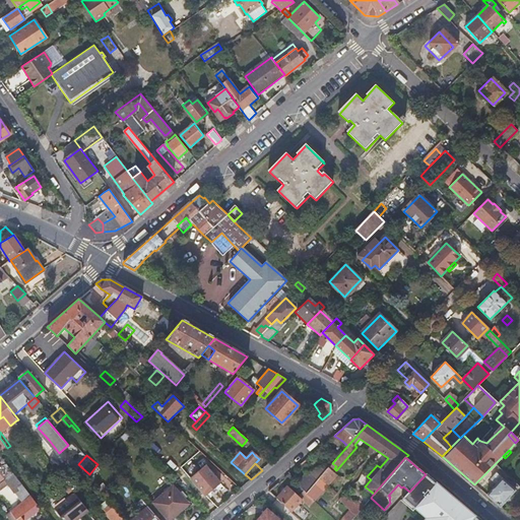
[(497,473),(502,478),(506,473),(495,464),(474,484),(480,491),(491,479),(489,477),(495,471),(497,473)]
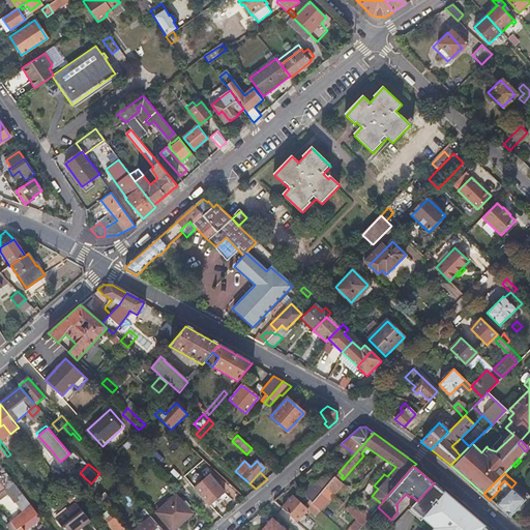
[(224,493),(216,484),(210,476),(195,489),(208,505),(224,493)]
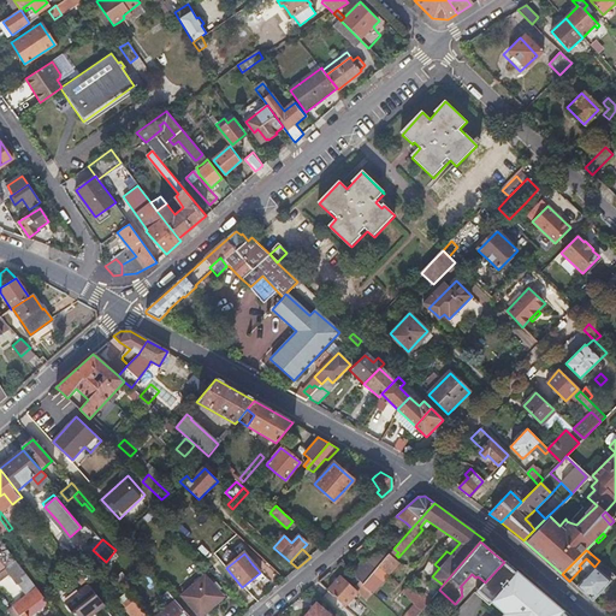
[(362,585),(372,593),(398,563),(396,560),(389,555),(375,570),(362,585)]
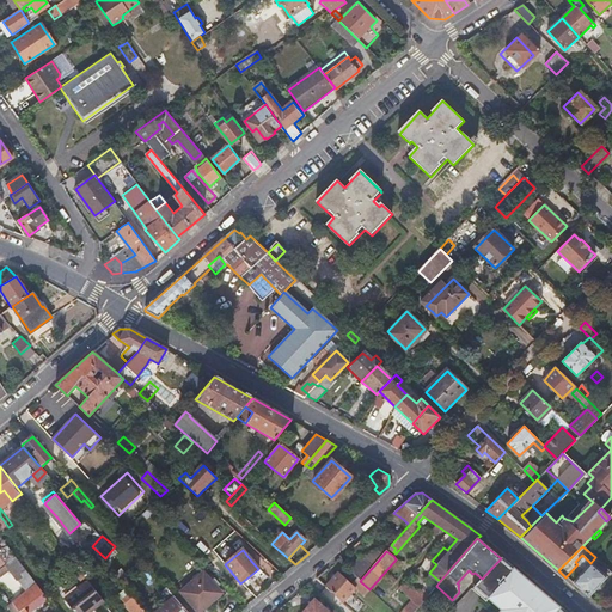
[(575,562),(577,564),(585,557),(582,555),(575,562)]
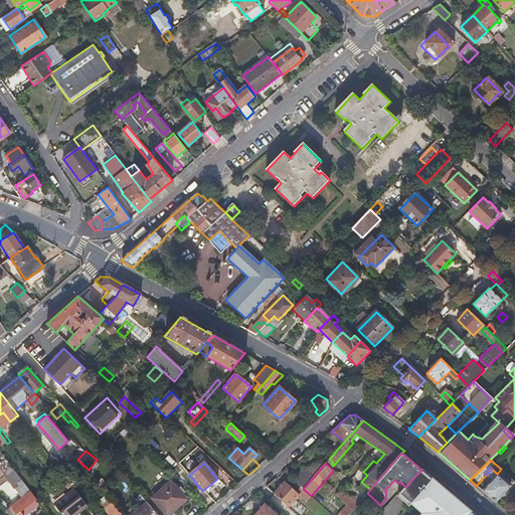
[(304,469),(293,481),(299,486),(303,489),(314,477),(304,469)]
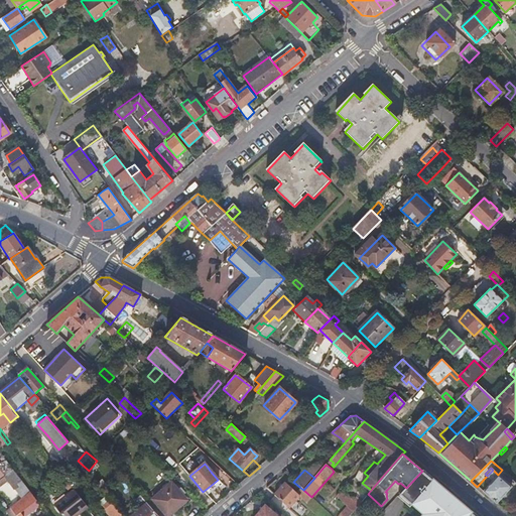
[(506,483),(498,475),(493,470),(487,476),(492,481),(483,492),(496,504),(511,487),(506,483)]
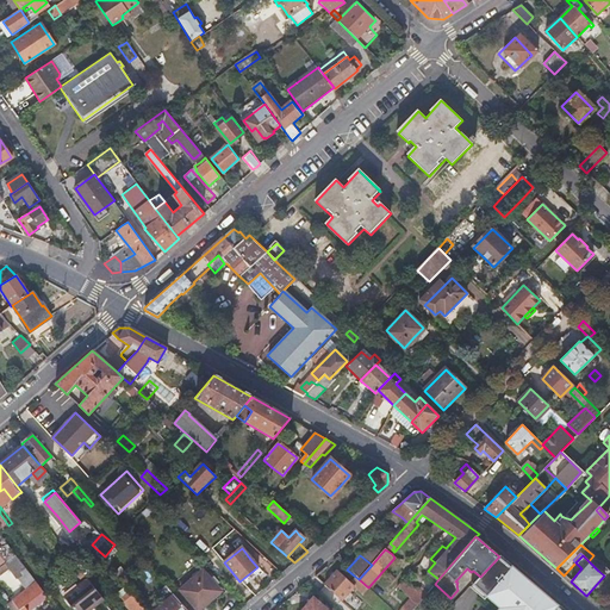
[(560,609),(511,568),(510,570),(498,558),(480,577),(473,585),(487,597),(502,609),(560,609)]
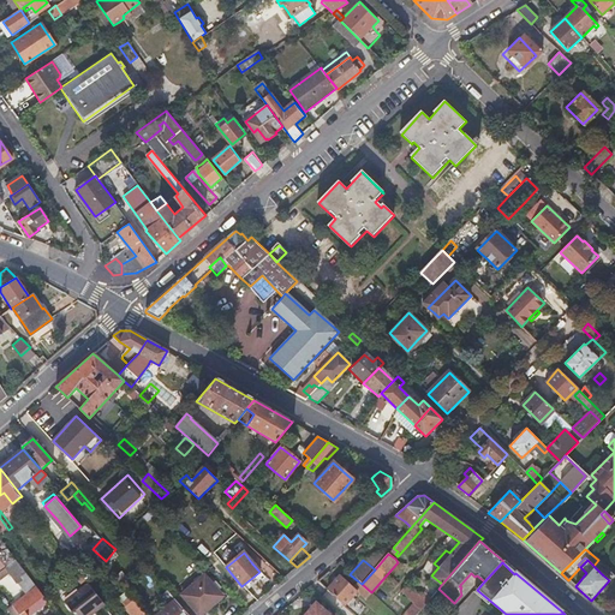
[(84,563),(77,569),(88,583),(95,577),(84,563)]
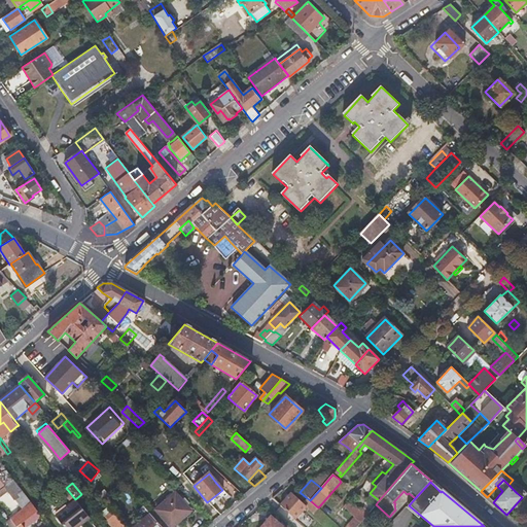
[(526,493),(521,489),(517,493),(522,497),(526,493)]
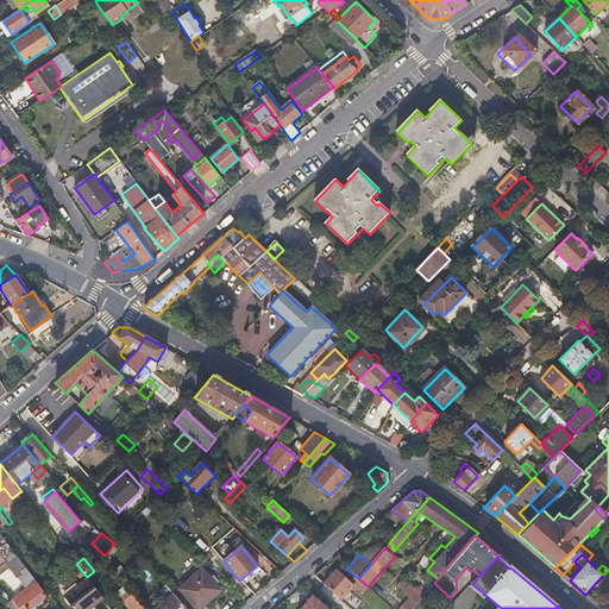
[(339,600),(346,592),(352,585),(349,581),(336,570),(322,584),(339,600)]
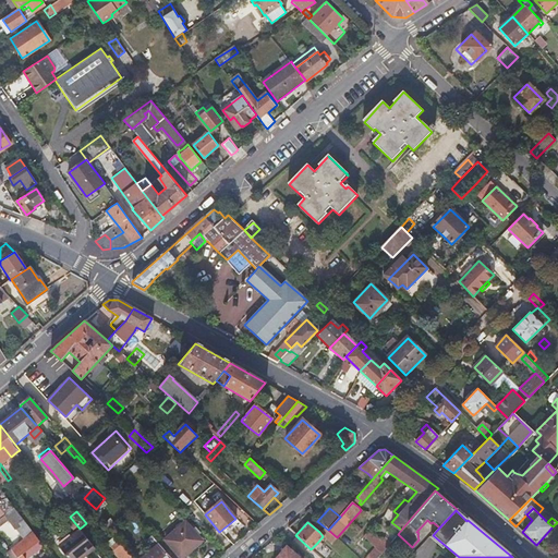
[(165,540),(173,549),(180,557),(182,557),(202,542),(185,523),(165,540)]
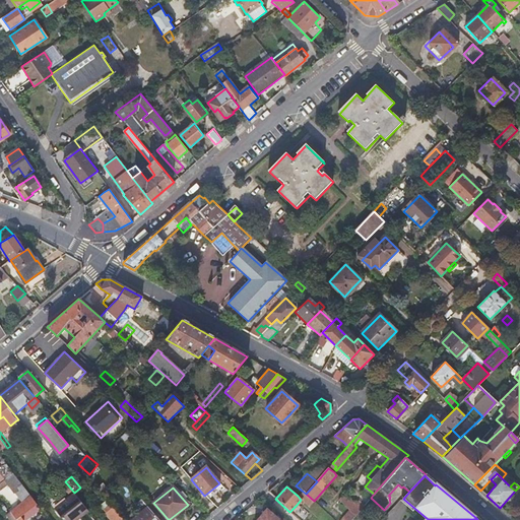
[(309,507),(314,501),(306,494),(302,491),(298,496),(301,500),(309,507)]
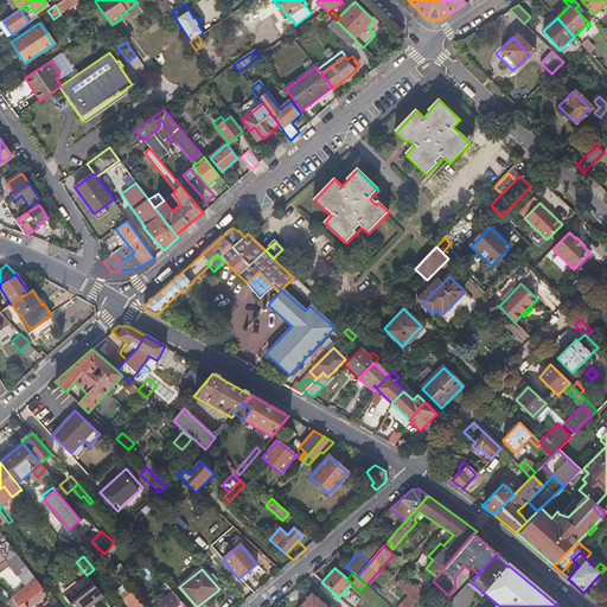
[(409,595),(415,601),(425,590),(419,586),(416,588),(402,575),(395,582),(398,586),(409,595)]
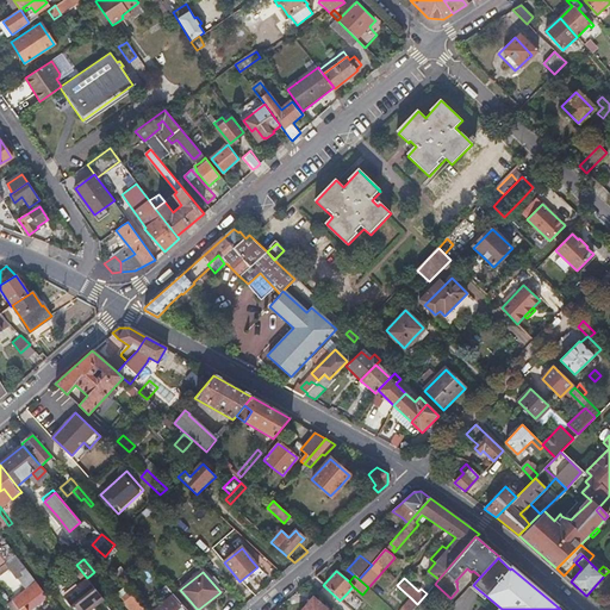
[(87,579),(75,589),(63,597),(73,609),(89,609),(104,599),(87,579)]
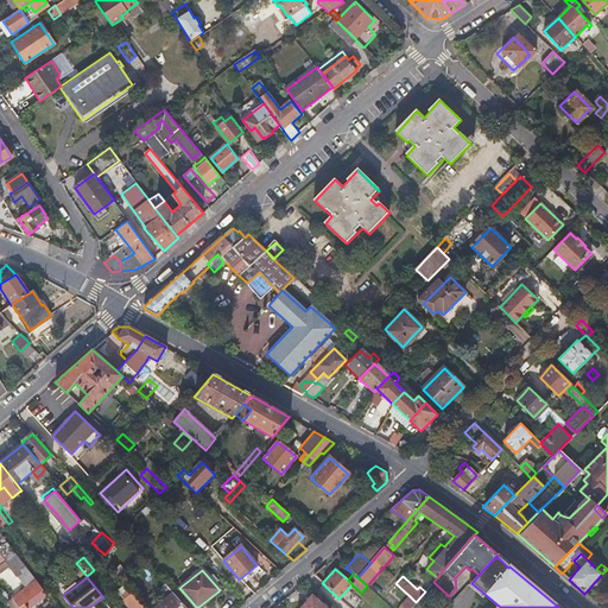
[(26,607),(25,606),(24,603),(42,590),(35,581),(11,597),(18,607),(26,607)]
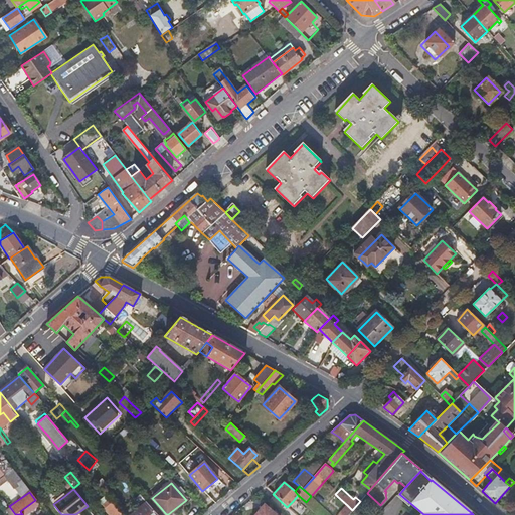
[(397,496),(409,506),(411,504),(399,494),(397,496)]
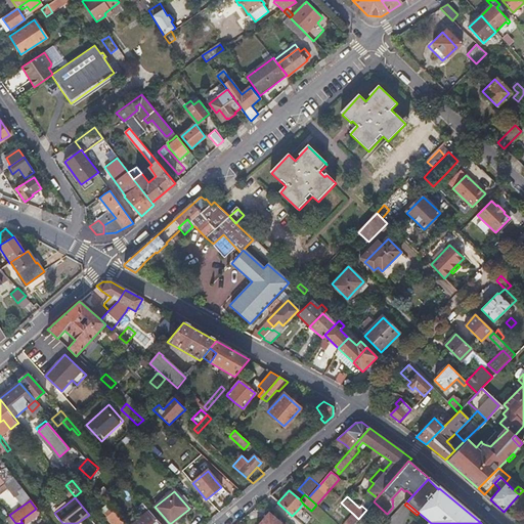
[(137,510),(143,517),(149,512),(143,505),(137,510)]
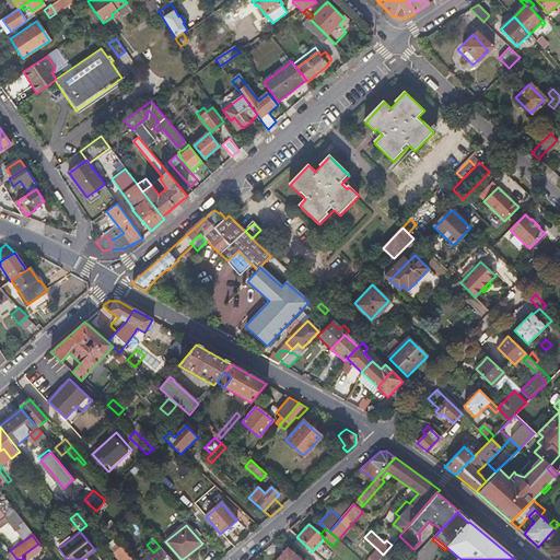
[(324,545),(315,553),(322,559),(331,559),(328,556),(331,552),(324,545)]
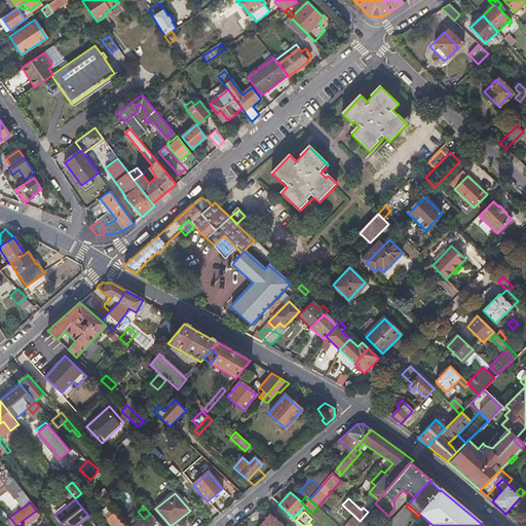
[(144,519),(142,521),(136,525),(160,525),(150,514),(144,519)]
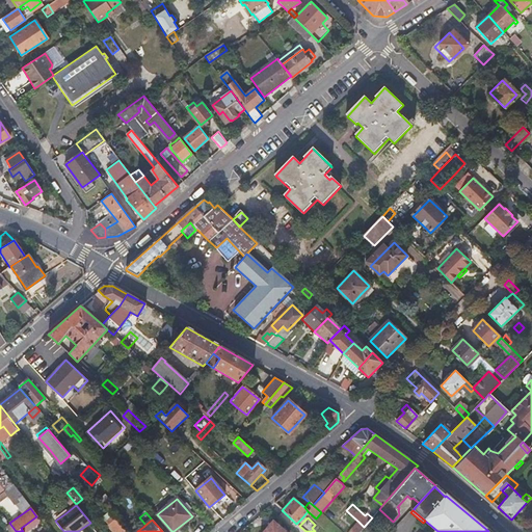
[(286,531),(281,527),(272,521),(262,531),(286,531)]
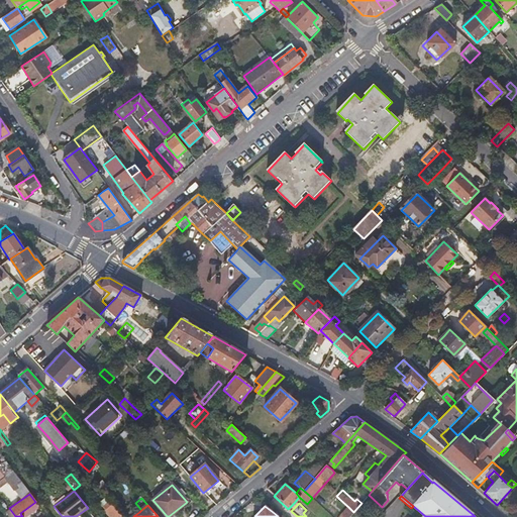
[(340,516),(341,516),(348,516),(353,512),(348,507),(340,516)]
